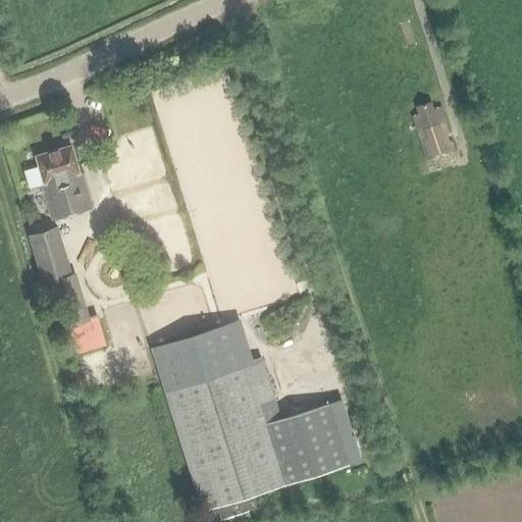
[(449,187),(430,132),(426,133),(417,103),(385,113),(392,132),(388,133),(410,200),(449,187)]
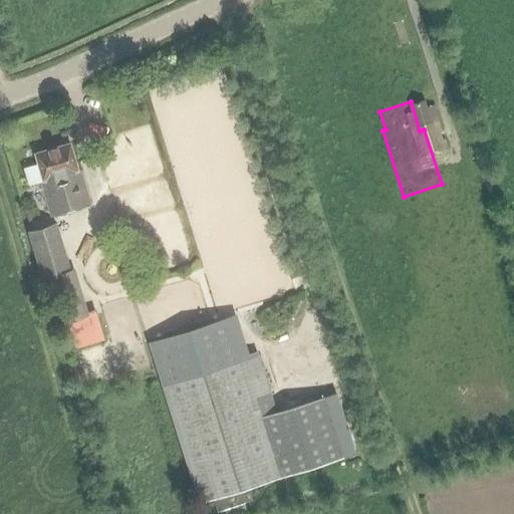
[(50,217),(89,205),(78,171),(77,171),(69,144),(34,154),(42,182),(40,183),(50,217)]
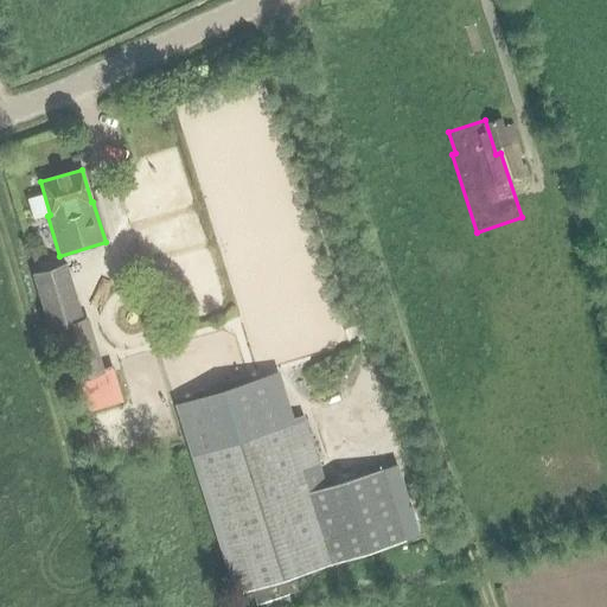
[(31,275),(49,331),(58,328),(75,382),(76,381),(82,400),(116,389),(110,370),(104,371),(88,317),(83,319),(66,263),(31,275)]
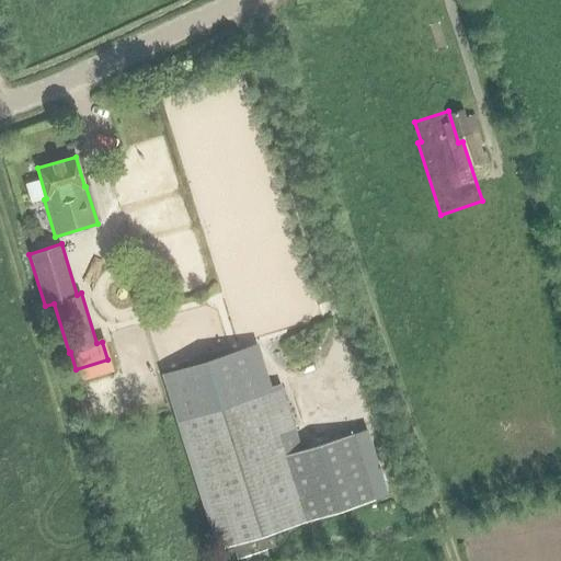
[(236,558),(239,557),(240,560),(254,560),(268,557),(266,549),(277,545),(273,531),(375,499),(354,433),(302,449),(282,386),(281,382),(266,387),(253,345),(161,374),(175,420),(216,549),(231,545),(236,558)]
